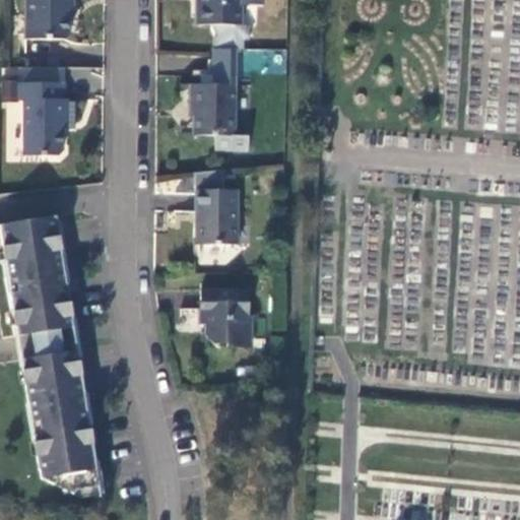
[(73,0),(25,0),(25,39),(64,40),(69,35),(69,8),(73,8),(73,0)]
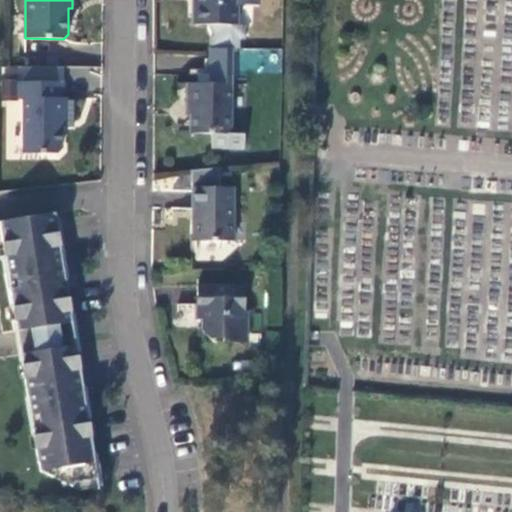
[(193,0),(193,25),(238,26),(238,0),(193,0)]
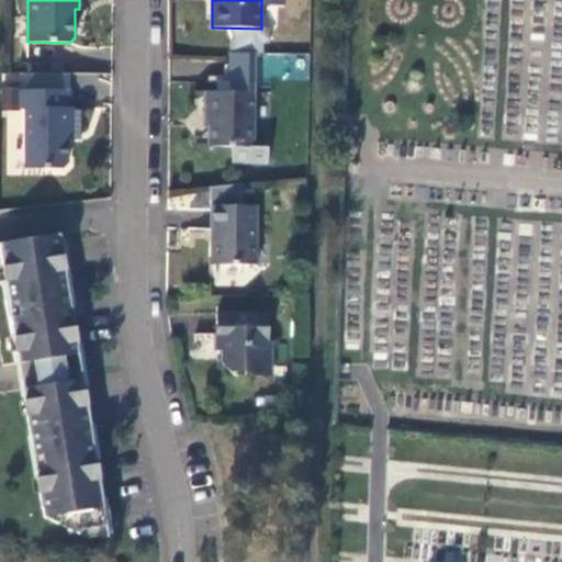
[(308,80),(308,54),(263,52),(262,78),(308,80)]
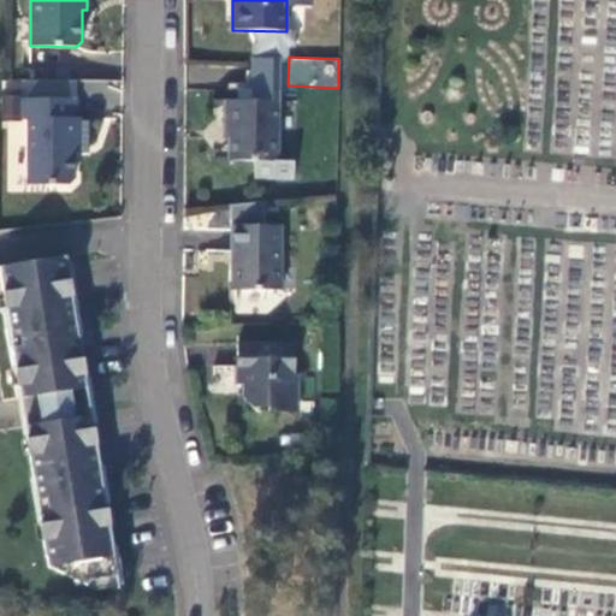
[(22,82),(22,100),(77,100),(77,82),(22,82)]
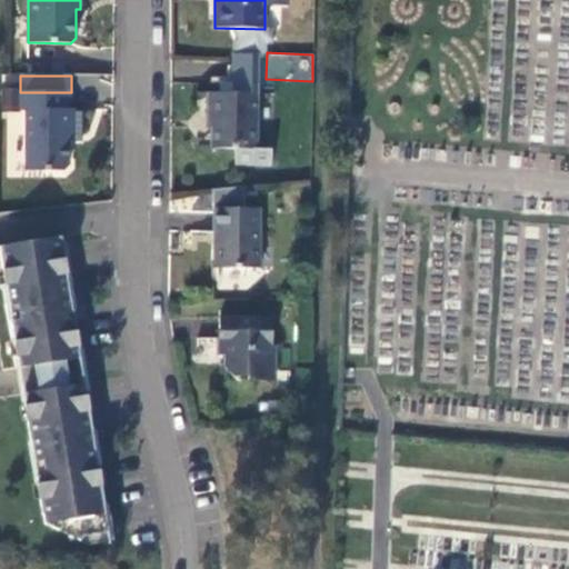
[(71,92),(20,92),(20,111),(27,111),(26,163),(45,163),(45,171),(63,171),(69,167),(69,131),(72,131),(73,110),(71,110),(71,92)]
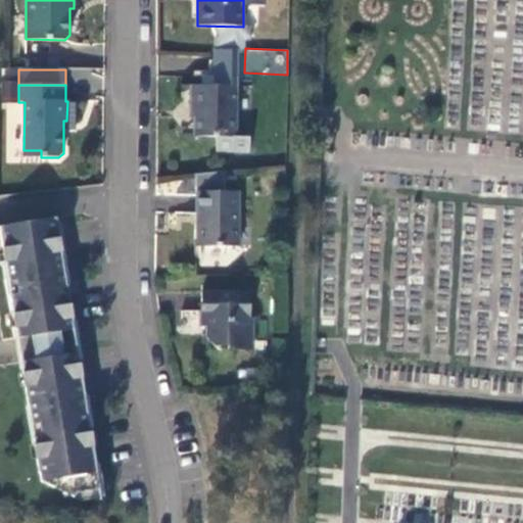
[(236,137),(237,86),(191,86),(190,107),(194,107),(194,137),(236,137)]
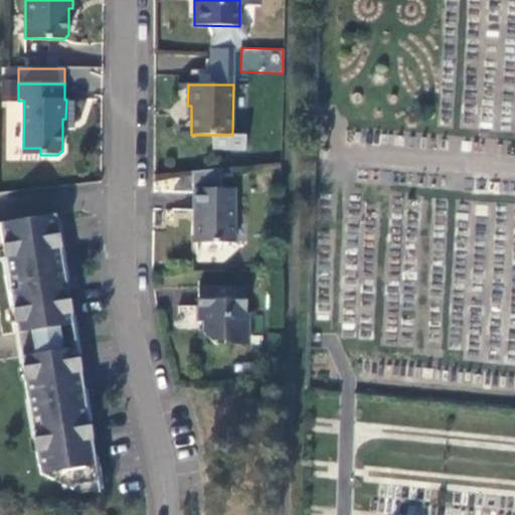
[(192,219),(192,242),(235,243),(235,189),(194,188),(194,218),(192,219)]
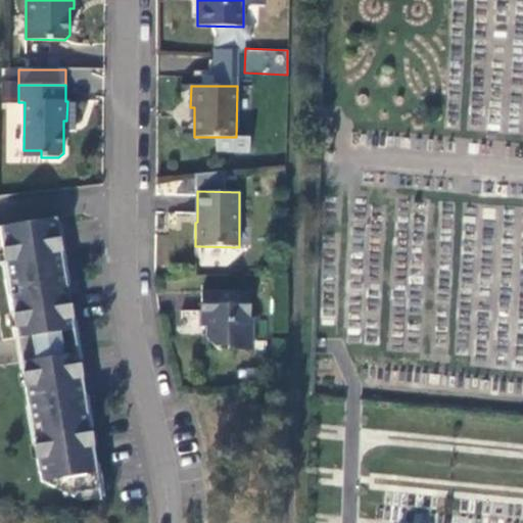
[(0,254),(4,254),(5,262),(6,262),(9,281),(11,294),(10,294),(16,330),(18,338),(32,336),(36,362),(22,364),(24,370),(22,370),(28,406),(29,405),(32,424),(34,438),(39,473),(40,473),(41,481),(75,497),(77,493),(76,487),(98,483),(95,465),(96,465),(91,429),(90,429),(88,414),(80,361),(79,361),(78,354),(64,357),(60,331),(74,329),(73,321),(74,321),(67,286),(65,279),(65,278),(65,277),(64,275),(62,274),(61,274),(59,273),(58,274),(57,268),(56,262),(63,260),(61,253),(62,252),(57,218),(0,227),(0,254)]
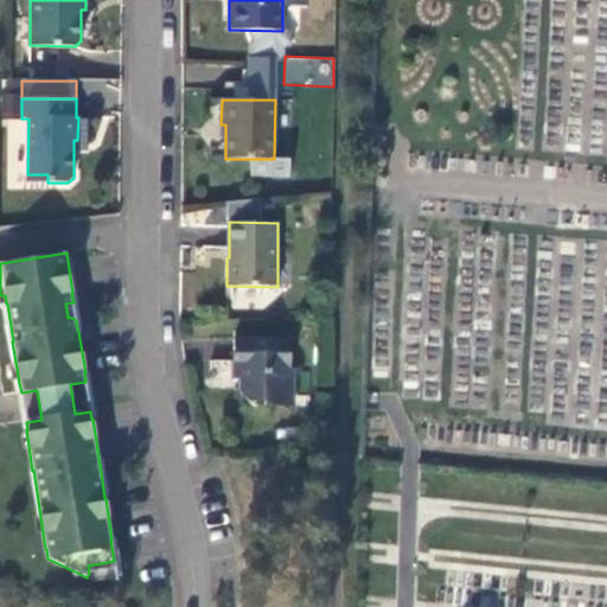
[(292,370),(292,339),(235,338),(235,379),(240,379),(240,394),(248,402),(266,402),(266,407),(294,407),(295,370),(292,370)]
